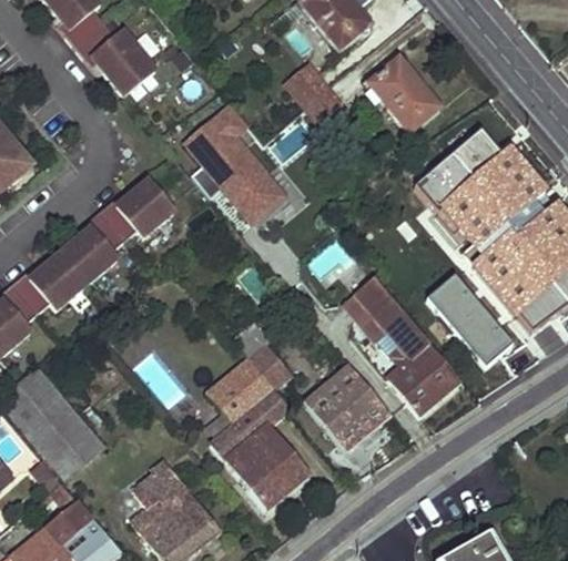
[(43,0),(61,20),(56,24),(73,47),(104,22),(93,9),(101,3),(98,0),(43,0)]
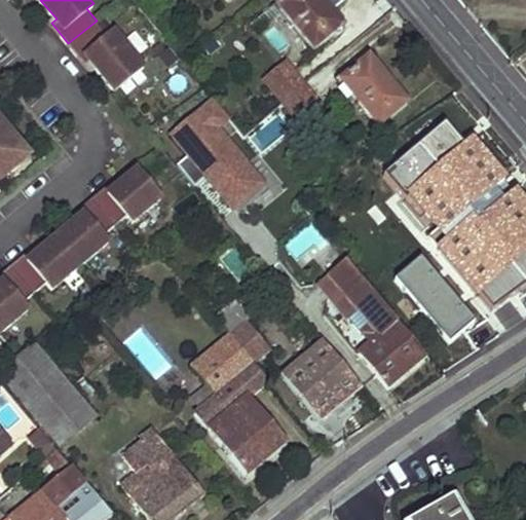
[(279,0),(313,40),(341,17),(327,0),(279,0)]
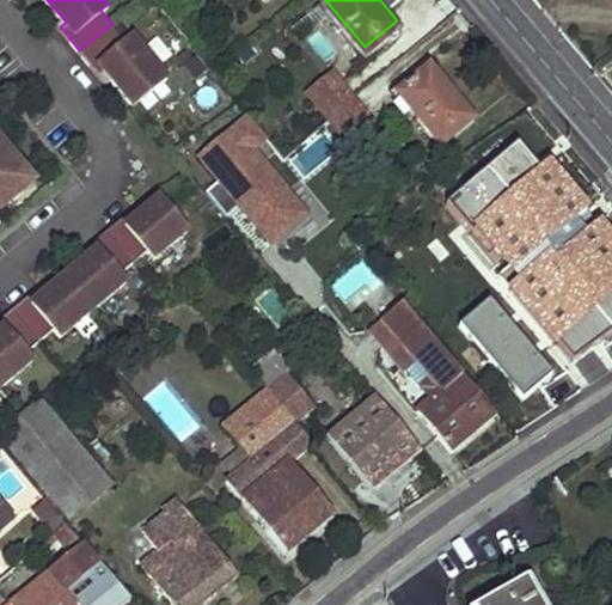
[(166,71),(127,26),(93,59),(129,96),(166,71)]
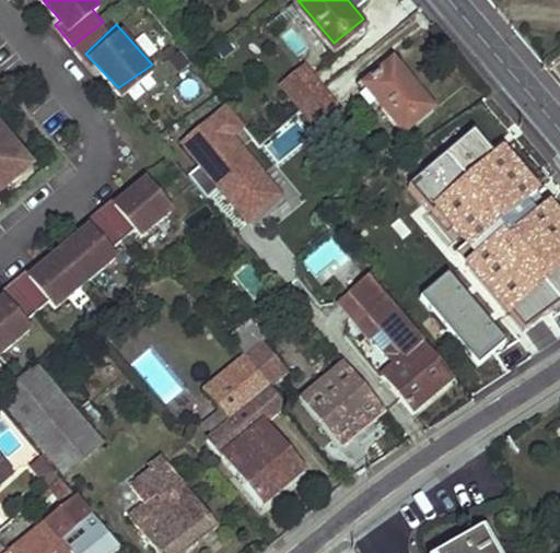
[(392,53),(362,78),(403,127),(432,102),(392,53)]
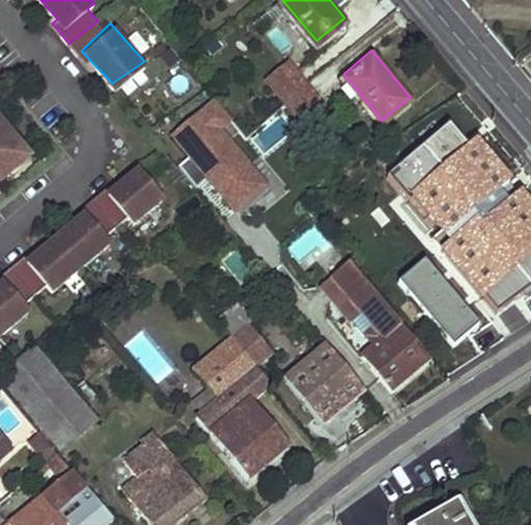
[(284,99),(305,80),(288,61),(267,77),(284,99)]
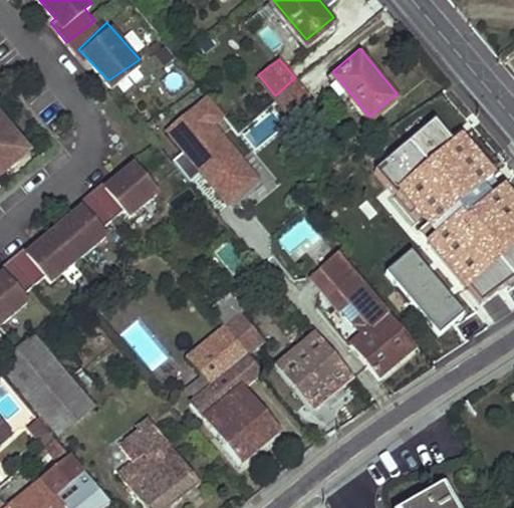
[(295,77),(275,95),(291,115),(312,98),(295,77)]
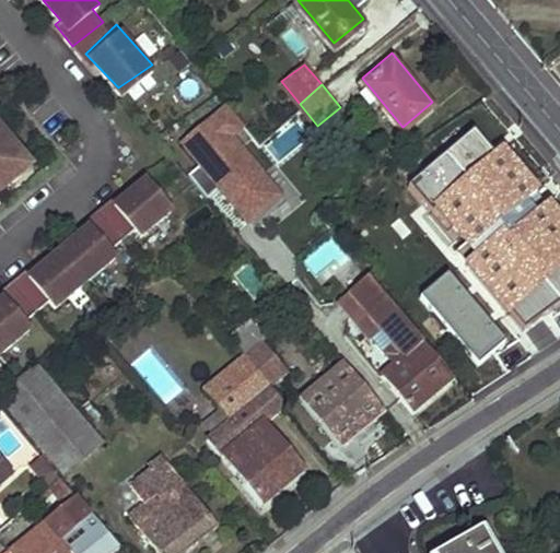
[(283,189),(235,126),(244,119),(223,92),(171,131),(194,162),(188,167),(205,189),(213,181),(243,220),(283,189)]
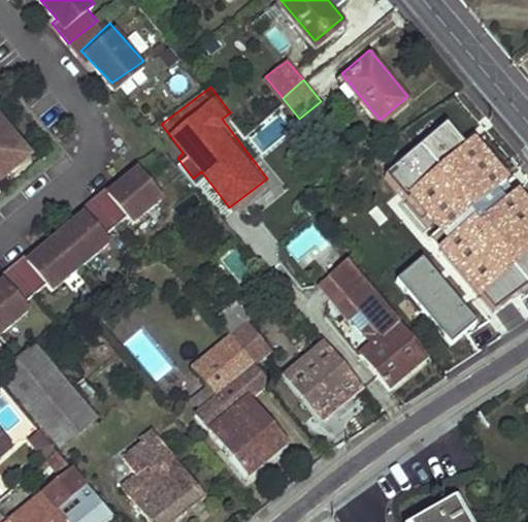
[(0,165),(20,149),(0,125),(0,165)]
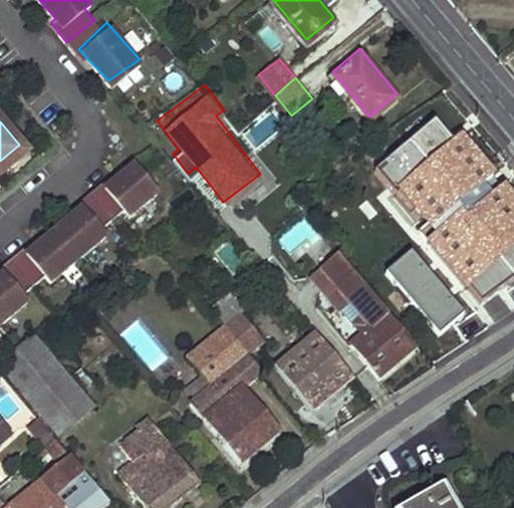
[(19,145),(0,161),(0,162),(6,170),(25,152),(19,145)]
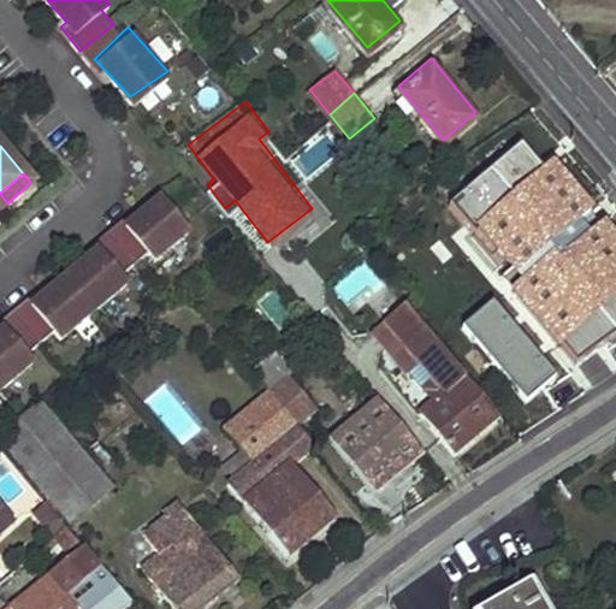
[(108,230),(135,262),(149,250),(157,258),(189,230),(160,195),(136,216),(131,211),(108,230)]
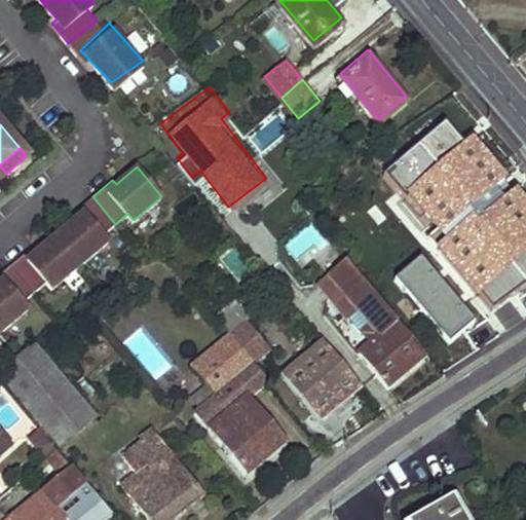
[(76,218),(55,235),(80,265),(108,242),(103,234),(115,224),(92,196),(72,214),(76,218)]
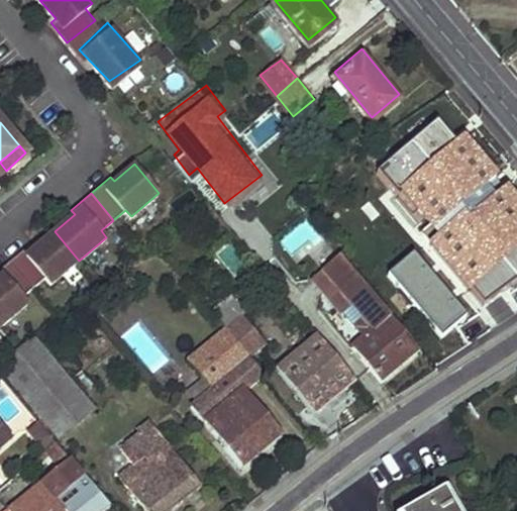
[(30,242),(10,260),(33,287),(45,277),(52,283),(79,261),(55,231),(34,248),(30,242)]
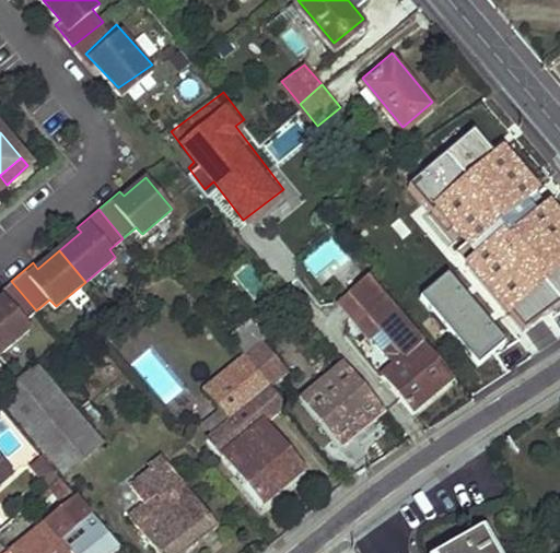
[(368,272),(348,289),(401,353),(392,362),(382,371),(380,373),(411,408),(453,374),(368,272)]
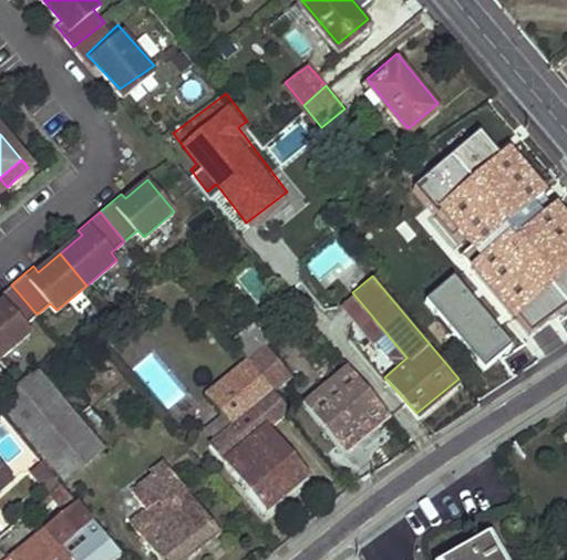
[(0,356),(29,333),(23,325),(37,314),(11,284),(0,293),(0,356)]
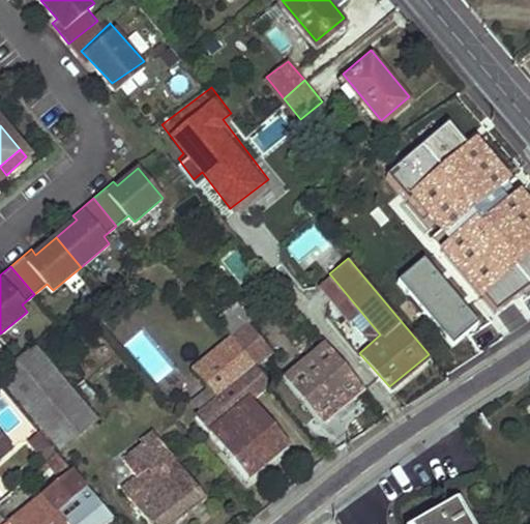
[(380,335),(329,273),(320,281),(361,333),(353,342),(361,351),(371,343),(380,335)]
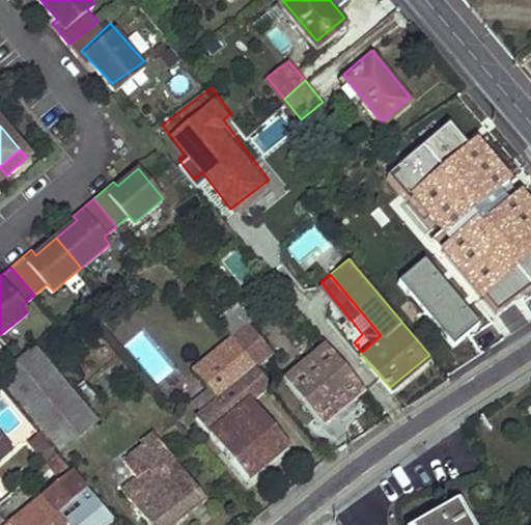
[(231,334),(247,322),(251,318),(235,300),(217,315),(231,334)]
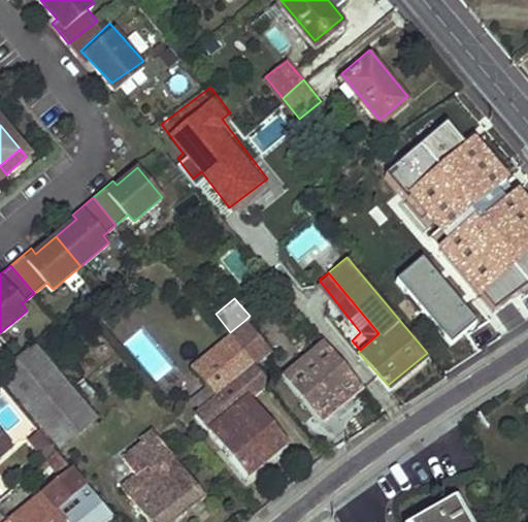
[(230,332),(255,362),(269,350),(245,320),(230,332)]
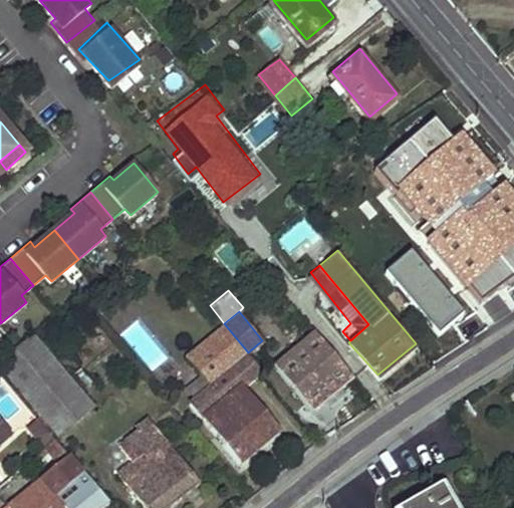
[(248,352),(224,323),(185,355),(209,383),(189,399),(204,415),(243,383),(261,367),(248,352)]
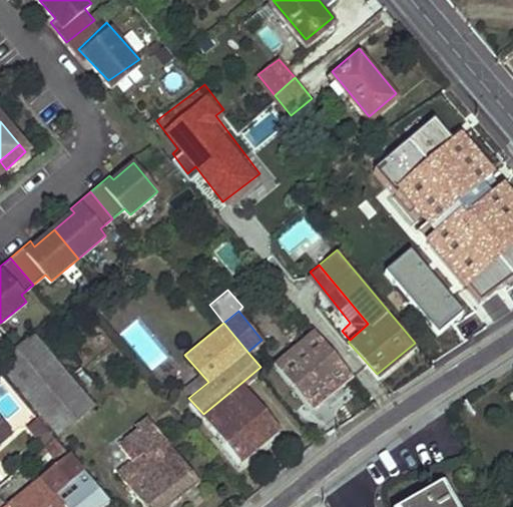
[(353,374),(315,330),(274,363),(313,407),(353,374)]
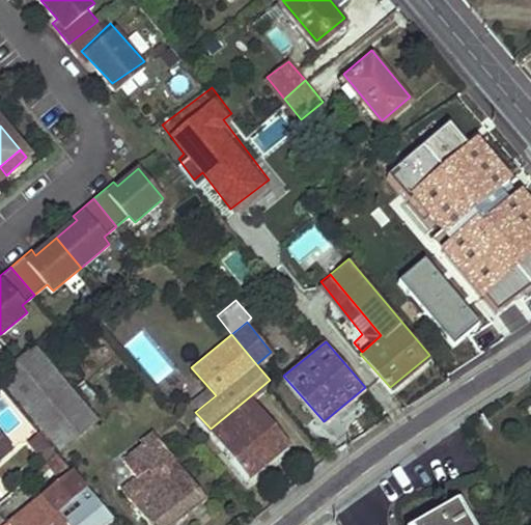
[(35,343),(0,370),(0,377),(60,446),(96,415),(35,343)]
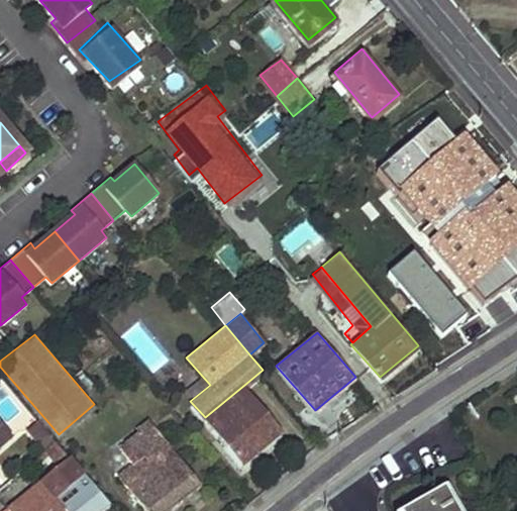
[(244,385),(205,417),(241,461),(281,428),(244,385)]
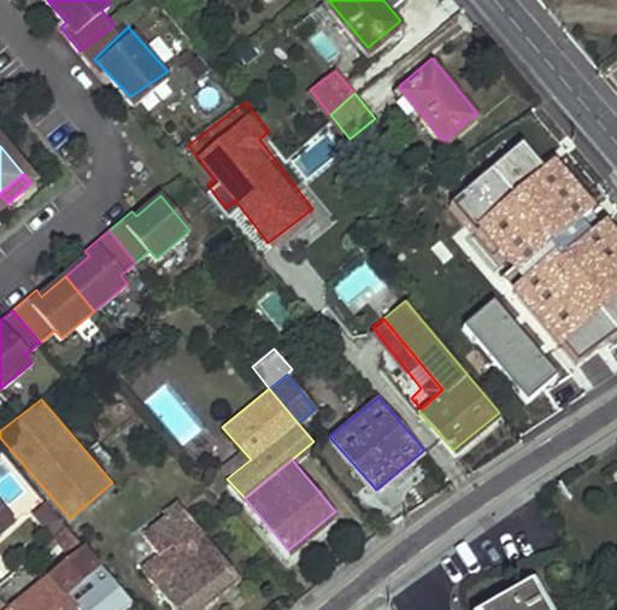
[(31,509),(52,532),(65,522),(45,498),(31,509)]
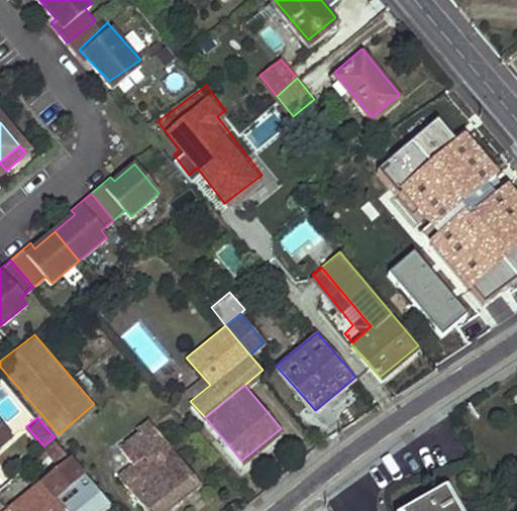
[(0,419),(0,444),(12,434),(0,419)]
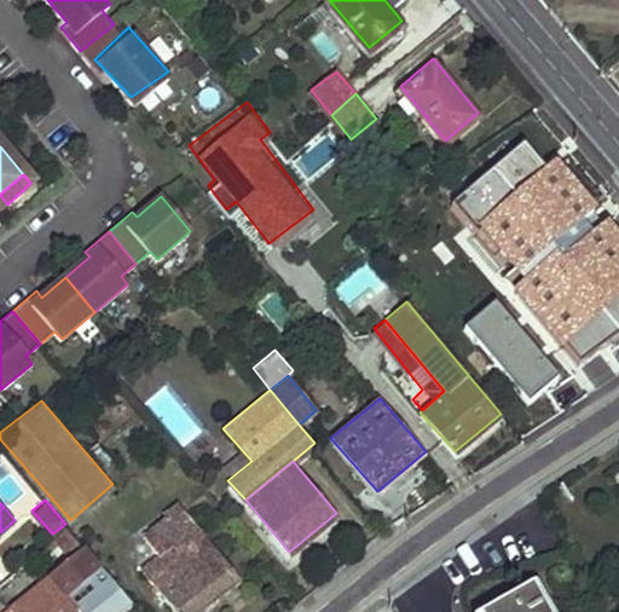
[(148,560),(184,611),(192,611),(239,577),(197,520),(183,531),(169,513),(145,531),(158,552),(148,560)]
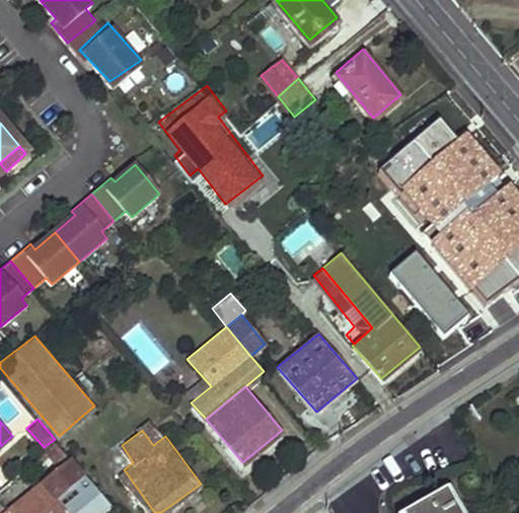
[(7,509),(10,512),(70,512),(58,497),(85,474),(56,439),(55,439),(44,447),(58,464),(7,509)]
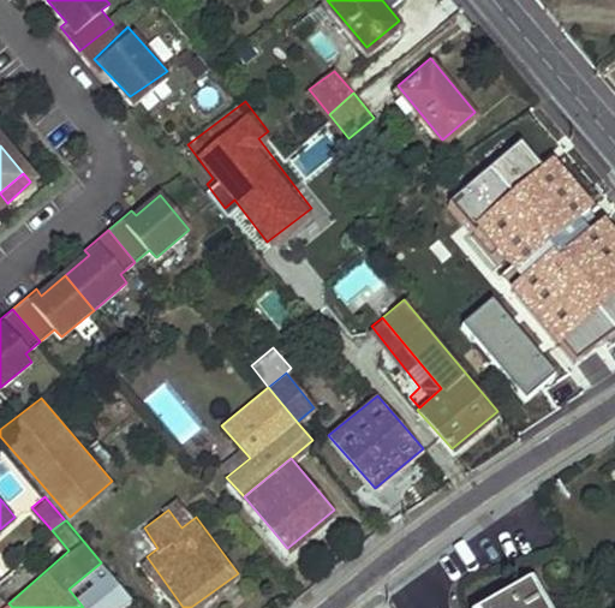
[(69,589),(83,607),(117,607),(131,597),(101,562),(69,589)]
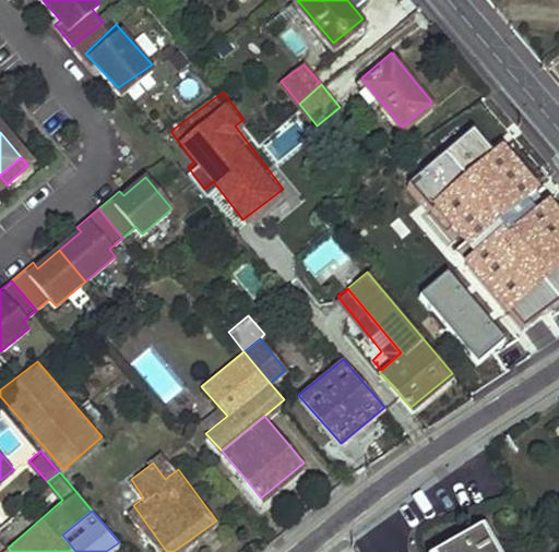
[(432,551),(497,551),(482,523),(432,551)]
